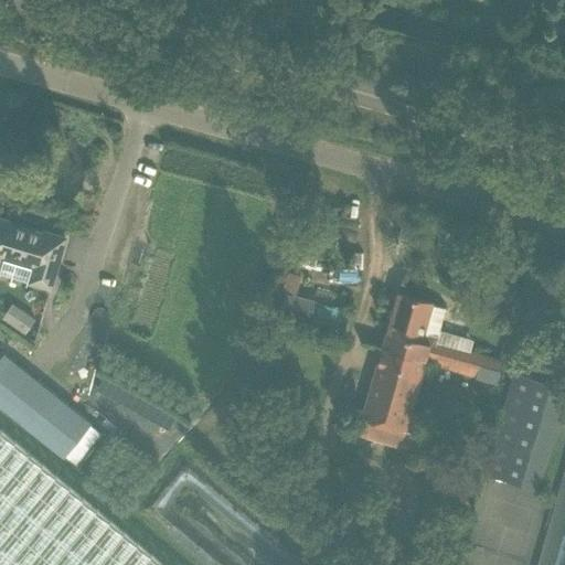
[(0,217),(0,273),(29,281),(50,288),(65,237),(44,231),(43,233),(11,223),(12,222),(0,217)]
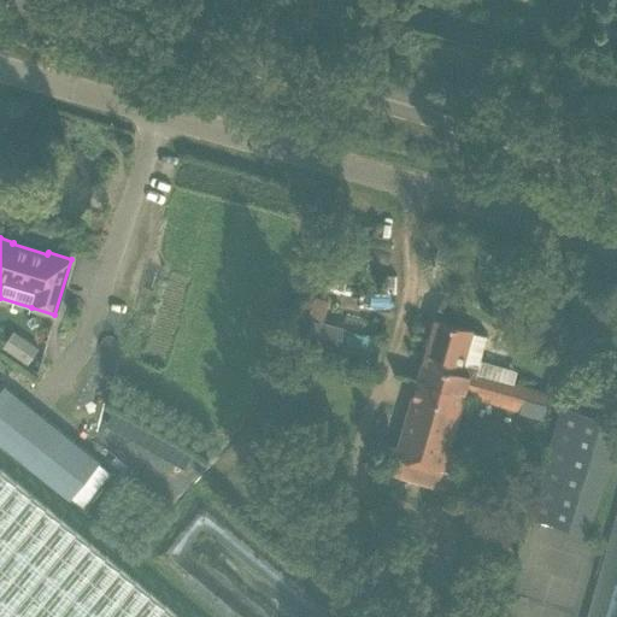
[(563,316),(553,333),(564,339),(571,321),(563,316)]
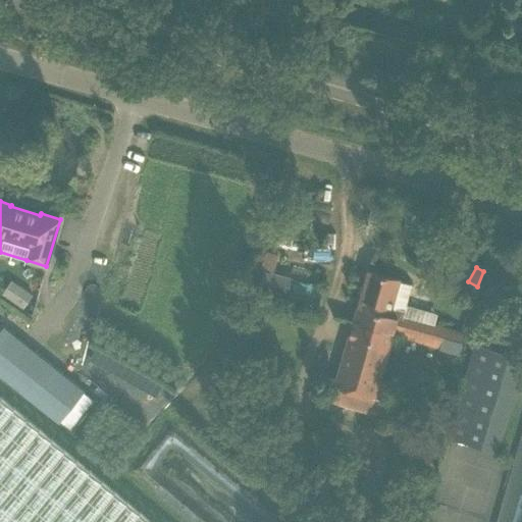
[(369,269),(330,403),(370,414),(386,418),(393,397),(375,393),(393,334),(439,348),(458,353),(463,335),(445,330),(433,327),(436,317),(424,314),(393,305),(400,278),(369,269)]
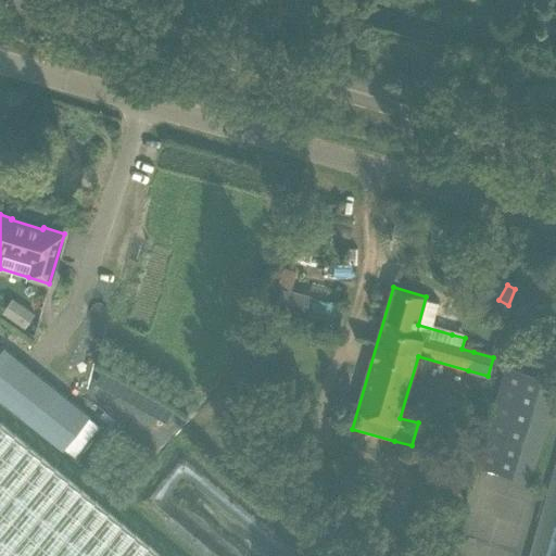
[(278,290),(272,313),(302,321),(308,299),(278,290)]
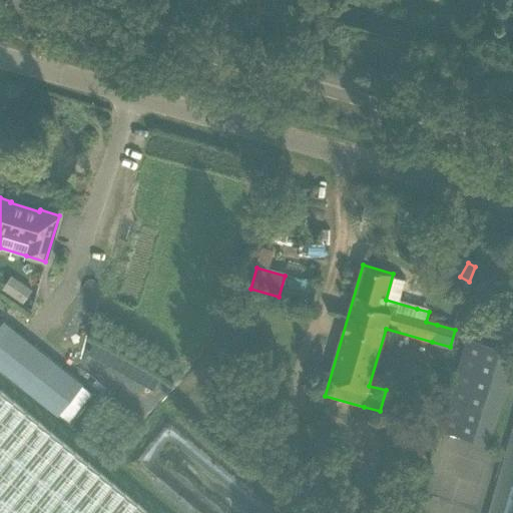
[(31,290),(11,276),(2,288),(22,303),(31,290)]
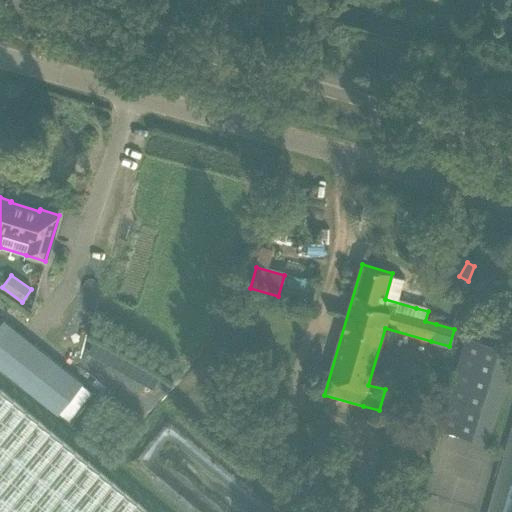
[(75,377),(68,372),(4,321),(0,325),(0,370),(56,416),(83,383),(75,377)]
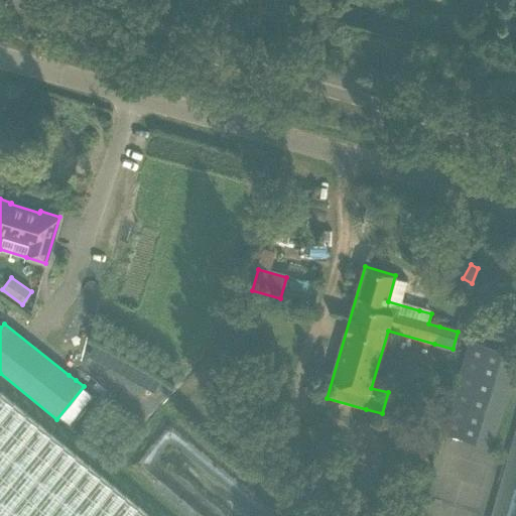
[(123,358),(93,345),(87,358),(117,371),(123,358)]
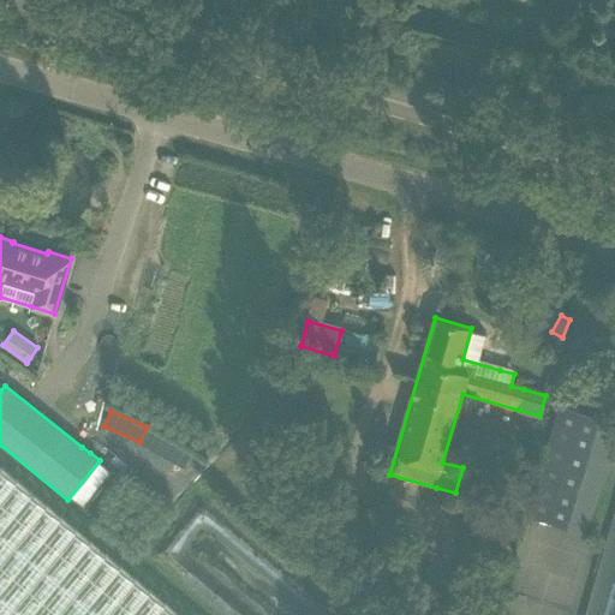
[(580,541),(613,435),(561,418),(527,524),(580,541)]
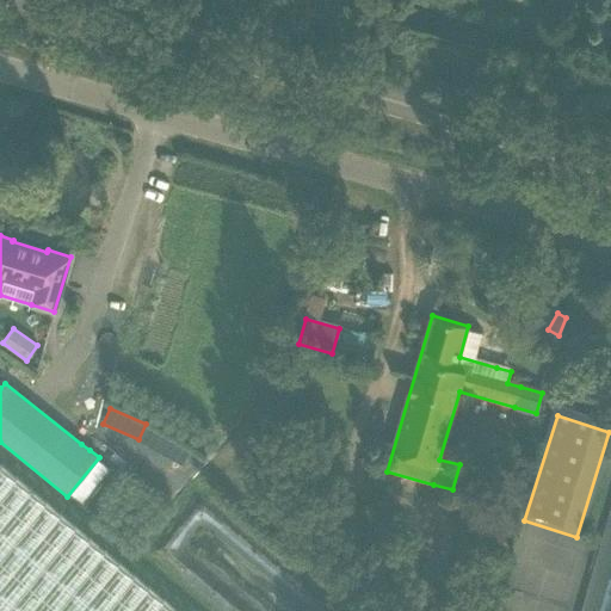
[(204,474),(191,442),(155,456),(168,488),(204,474)]
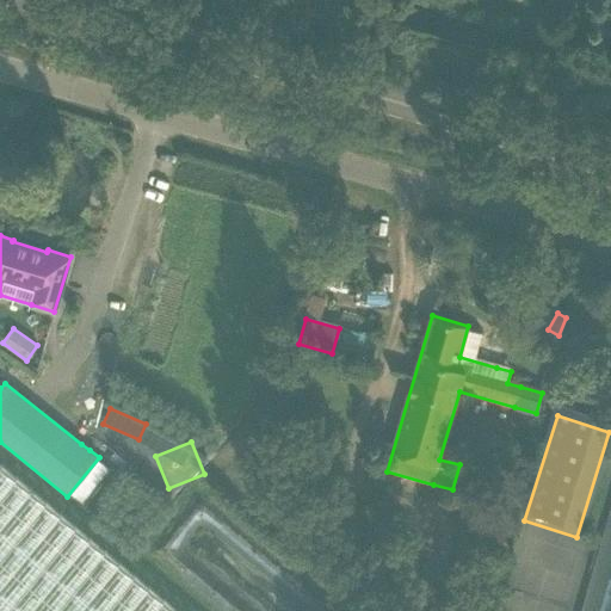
[(610,610),(610,600),(608,610),(184,610),(0,458),(0,610),(610,610)]
